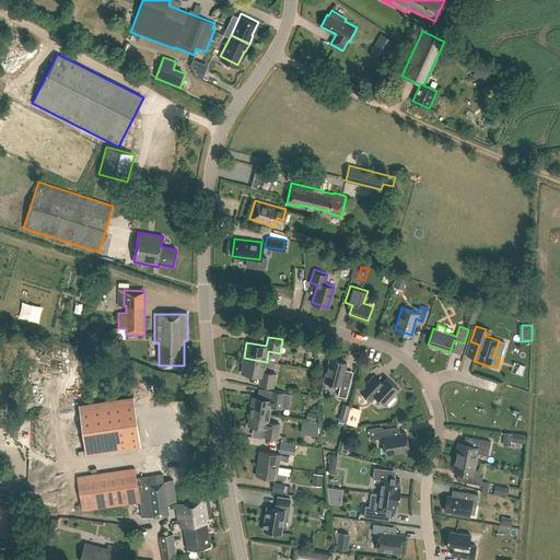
[(346,361),(329,357),(324,380),(340,384),(337,394),(346,396),(350,380),(341,377),(346,361)]
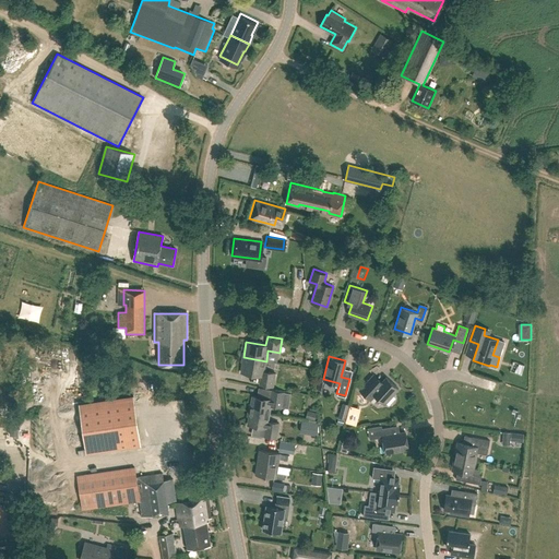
[(266,361),(244,357),(240,372),(261,376),(259,384),(273,387),(275,373),(264,371),(266,361)]
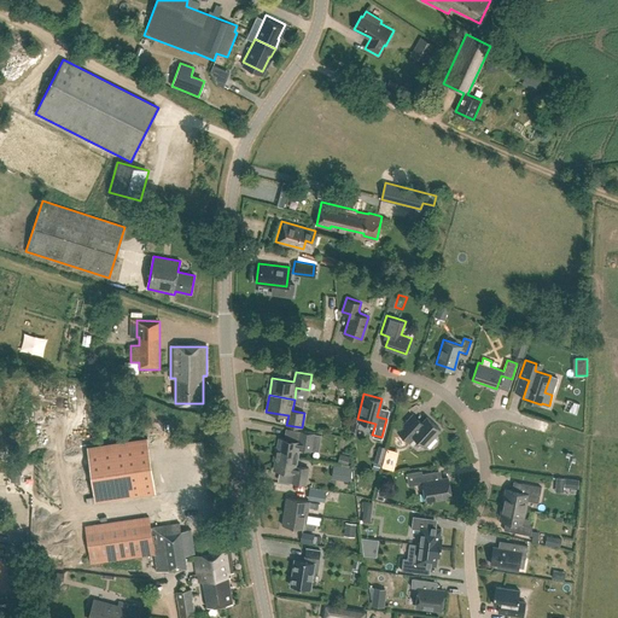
[(63,397),(54,400),(58,408),(66,406),(63,397)]
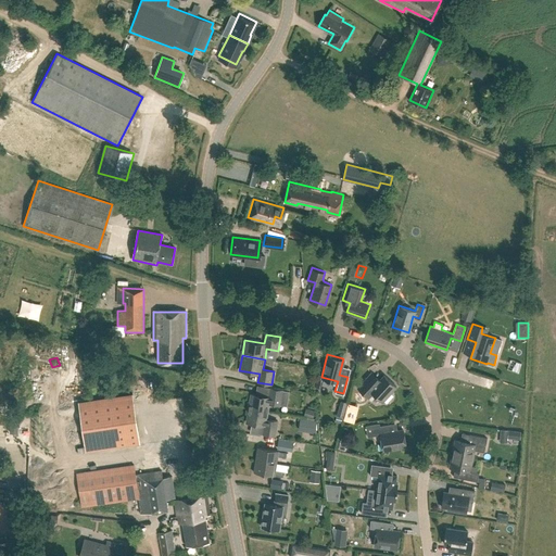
[(50,382),(54,377),(43,369),(35,382),(41,387),(34,399),(48,408),(61,390),(50,382)]
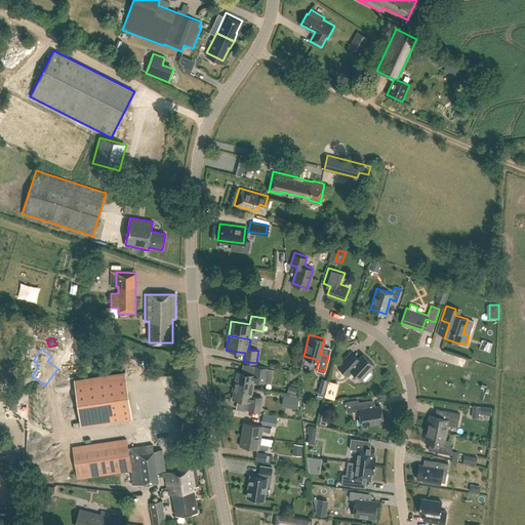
[(351,379),(356,373),(361,377),(373,364),(362,353),(357,359),(351,354),(339,367),(348,375),(351,379)]
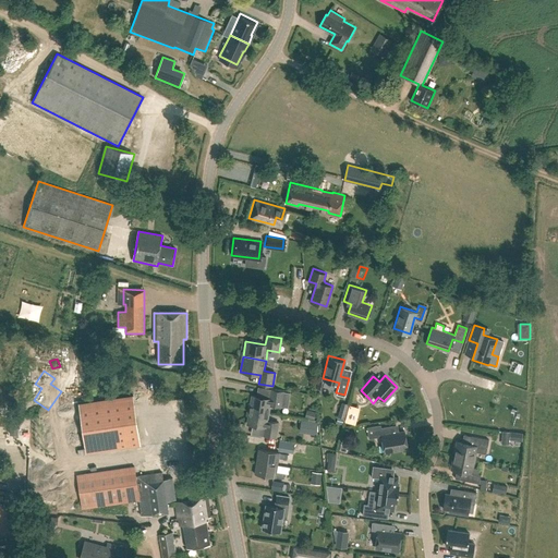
[(249,402),(247,410),(268,413),(270,404),(281,407),(283,391),(270,389),(269,399),(252,396),(251,403),(249,402)]
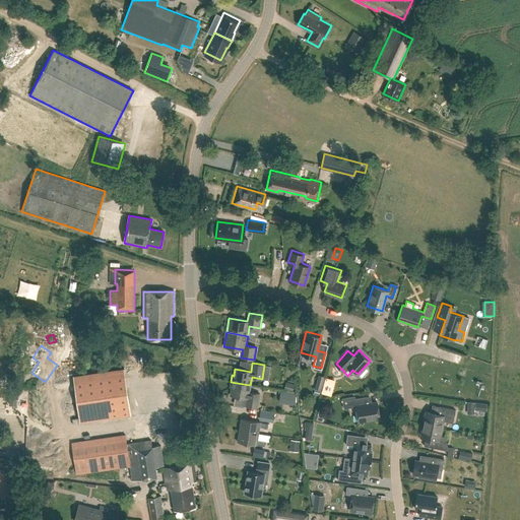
[(131,414),(124,368),(73,375),(80,423),(131,414)]
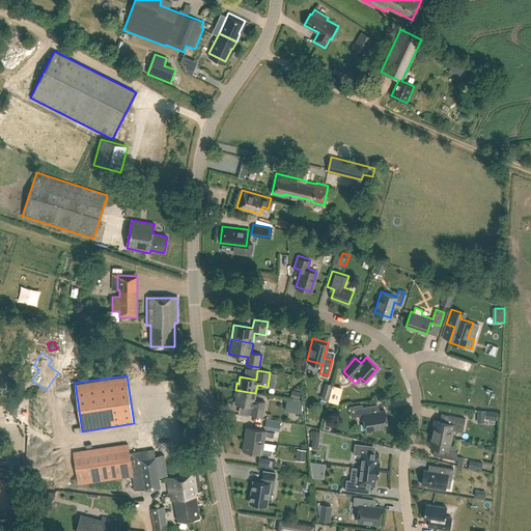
[(325,384),(323,397),(330,398),(332,386),(325,384)]
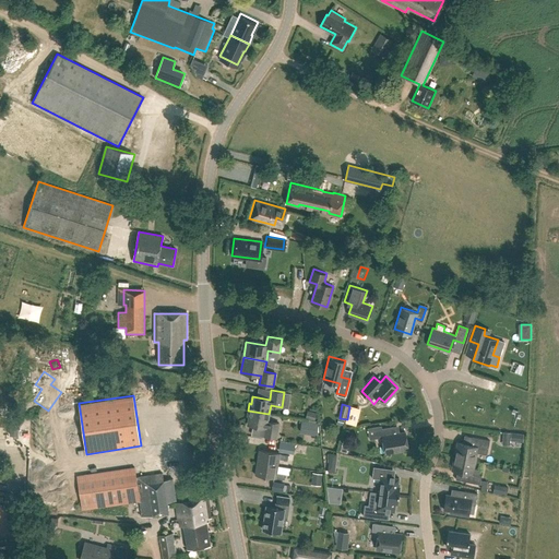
[(269,414),(248,411),(247,416),(249,417),(248,424),(265,427),(263,436),(276,438),(278,424),(268,421),(269,414)]
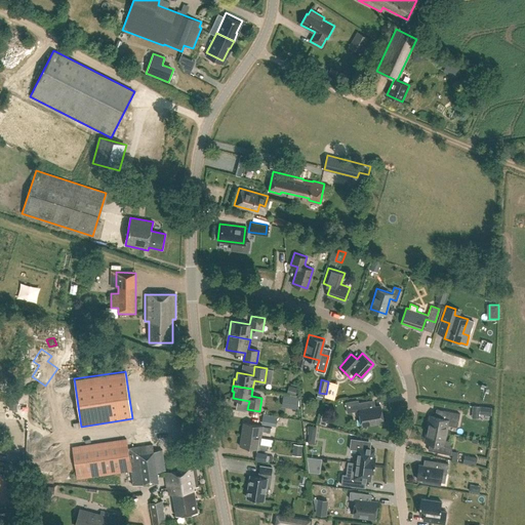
[(289,408),(299,409),(300,398),(290,397),(289,408)]
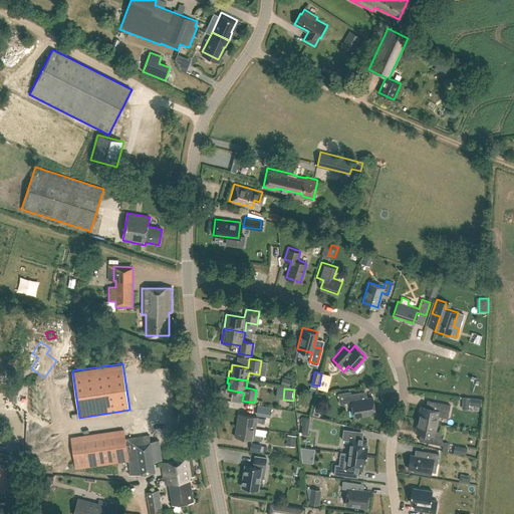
[(363,397),(362,391),(347,394),(338,395),(339,403),(351,401),(353,416),(374,412),(371,396),(365,398),(364,398),(363,397)]
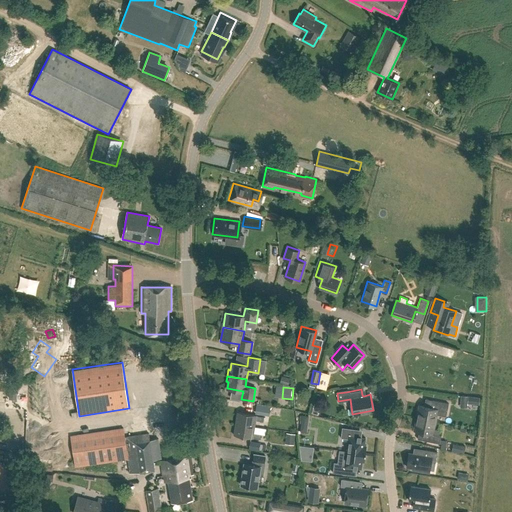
[(418,404),(415,417),(435,421),(436,413),(445,415),(448,402),(425,398),(423,405),(418,404)]
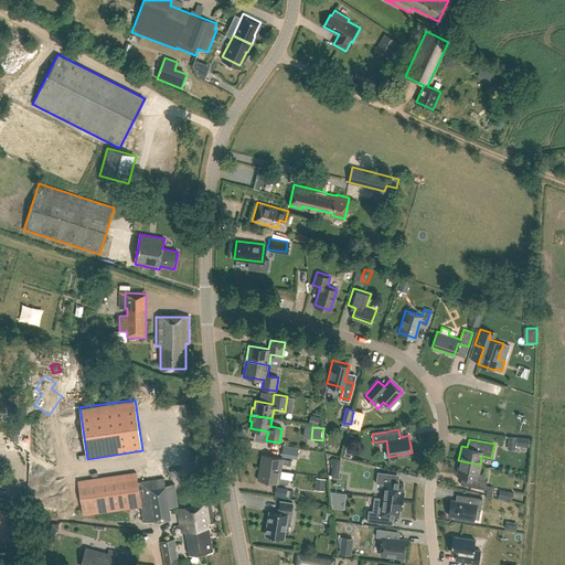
[(512,450),(530,449),(530,440),(511,441),(512,450)]
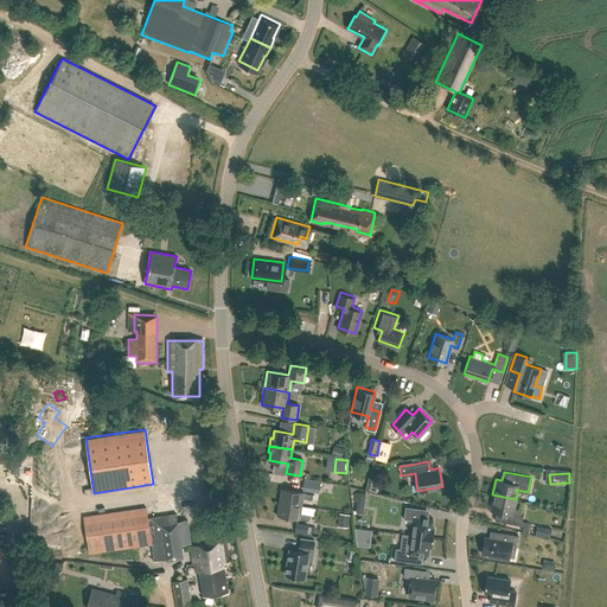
[(320,484),(304,481),(302,491),(318,493),(320,484)]
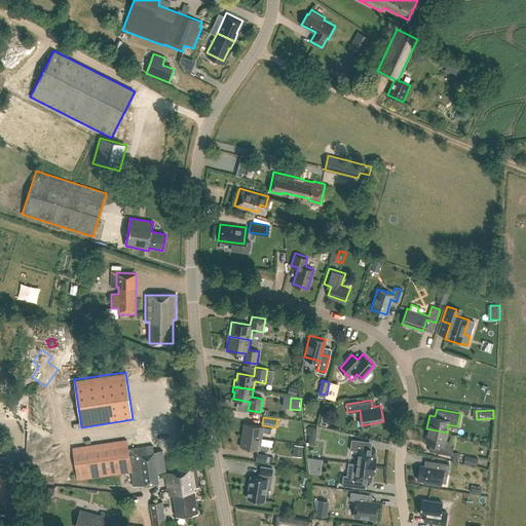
[(243,423),(242,435),(262,439),(263,431),(270,433),(271,428),(264,427),(264,426),(243,423)]
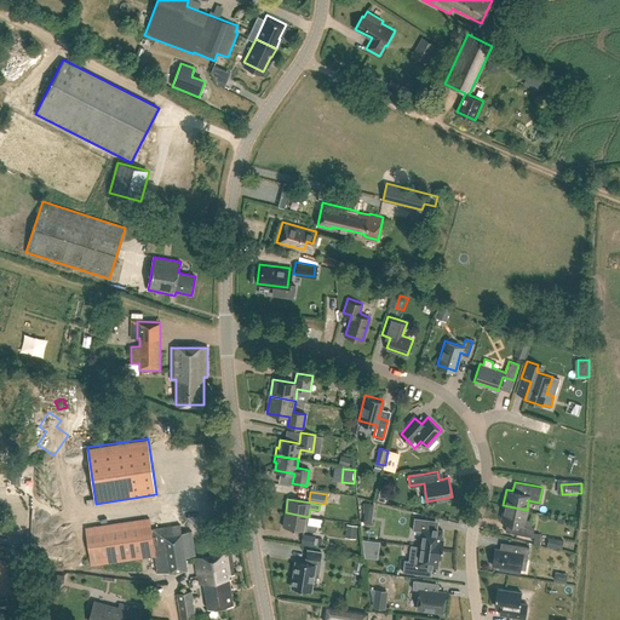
[(527,510),(503,505),(500,520),(506,521),(504,530),(530,535),(533,527),(530,526),(532,520),(524,518),(527,510)]
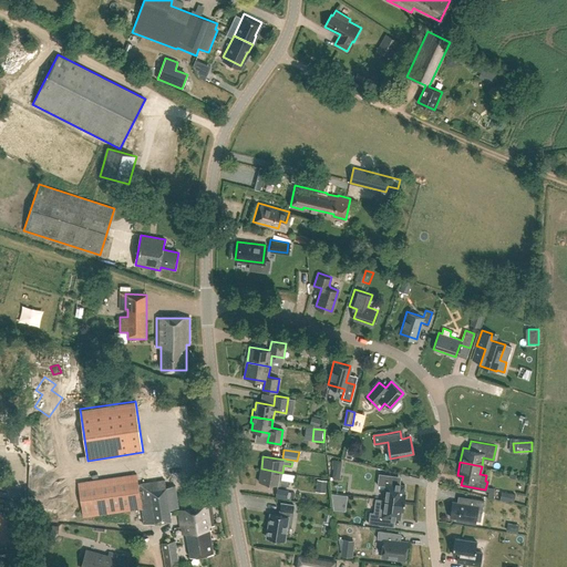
[(281,480),(282,473),(261,468),(259,482),(280,485),(280,484),(288,485),(289,481),(281,480)]
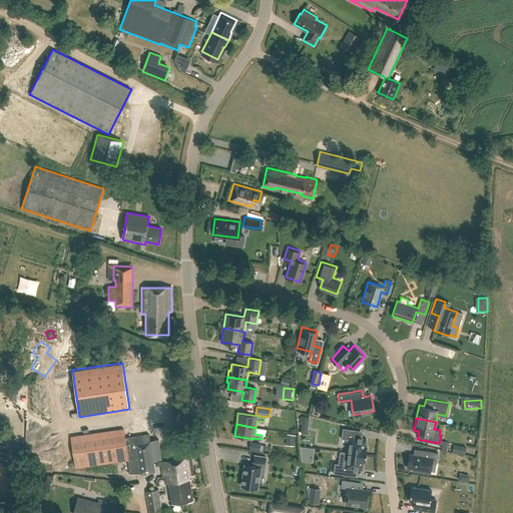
[(340,451),(366,455),(367,447),(365,446),(366,439),(362,438),(358,437),(358,438),(354,437),(355,430),(343,428),(342,439),(349,440),(347,452),(340,451)]
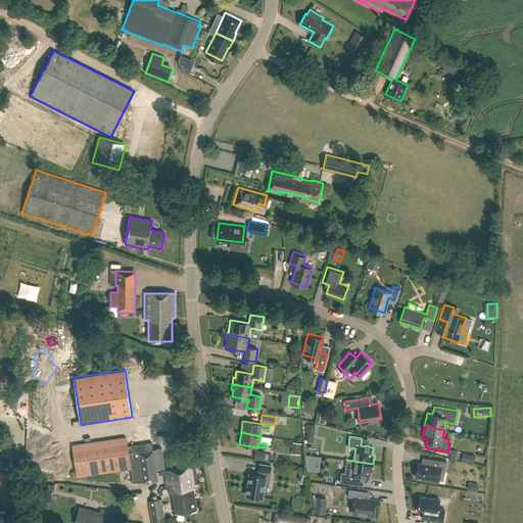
[(72,445),(77,477),(130,469),(133,483),(143,482),(157,480),(152,442),(128,446),(127,437),(72,445)]
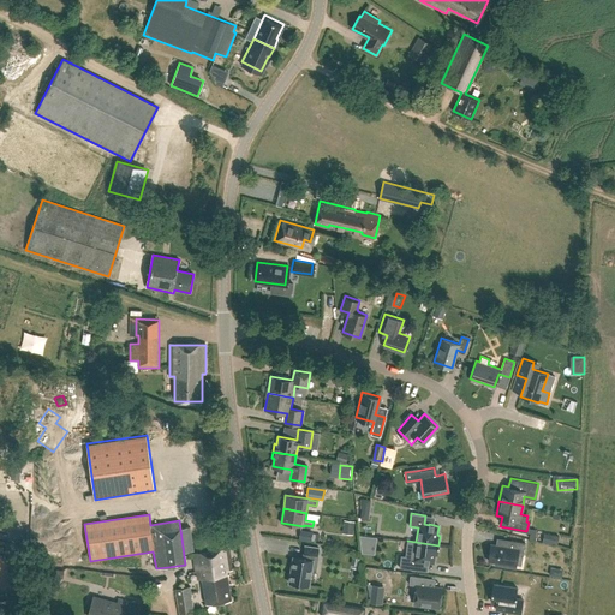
[(344,520),(341,530),(353,532),(354,521),(344,520)]
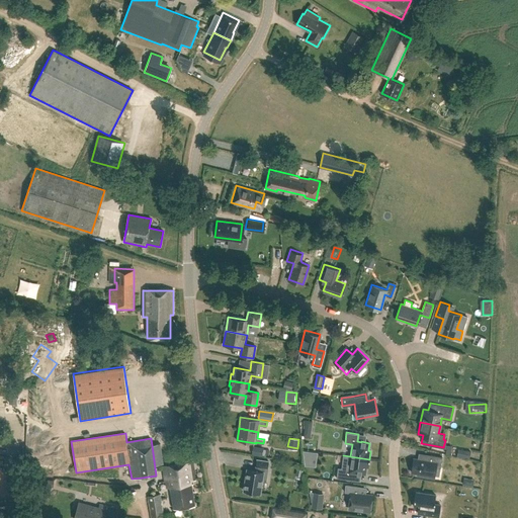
[(256,444),(255,453),(265,455),(266,445),(256,444)]
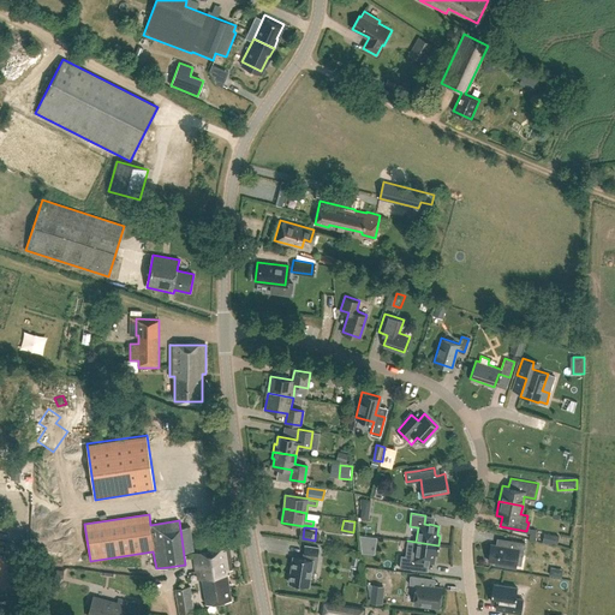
[(405,555),(404,568),(418,571),(419,561),(424,562),(429,563),(429,562),(434,563),(435,555),(437,555),(439,545),(407,541),(407,542),(416,543),(415,556),(405,555)]
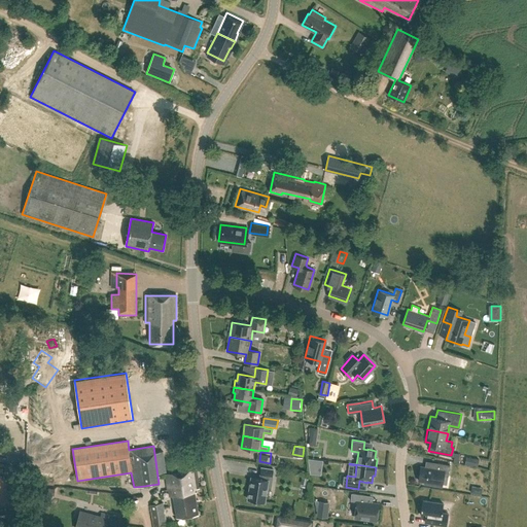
[(421,466),(419,481),(425,482),(424,484),(436,486),(436,484),(442,485),(444,476),(448,477),(450,465),(437,463),(436,469),(421,466)]
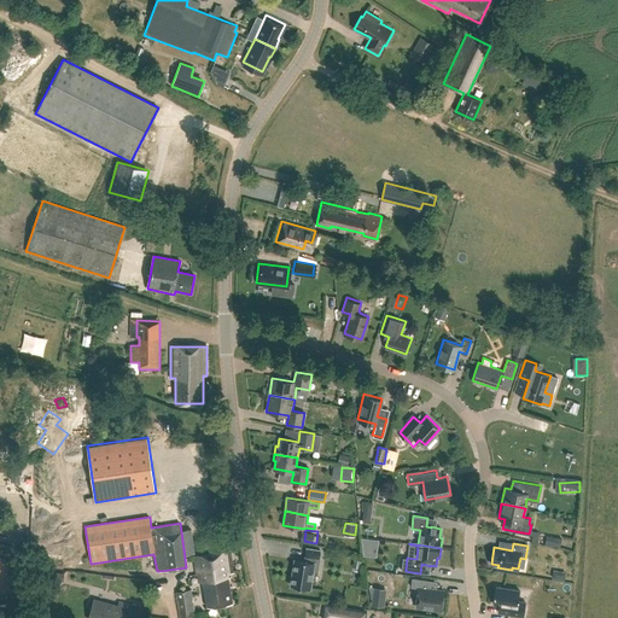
[(291,587),(293,587),(292,589),(301,590),(301,588),(309,589),(315,558),(319,559),(320,552),(307,549),(305,557),(307,557),(305,561),(295,560),(291,587)]
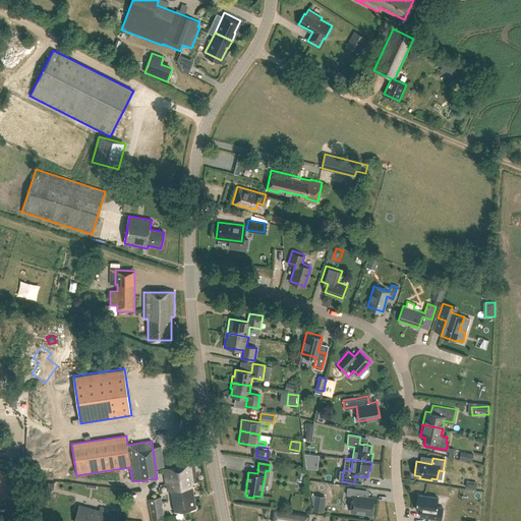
[(197,482),(194,464),(163,469),(166,484),(167,484),(168,490),(171,490),(175,511),(196,508),(193,486),(194,486),(194,483),(197,482)]
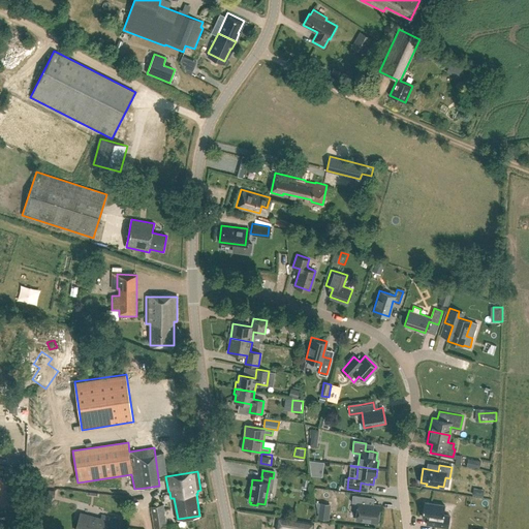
[(55,491),(42,490),(49,497),(55,498),(55,491)]
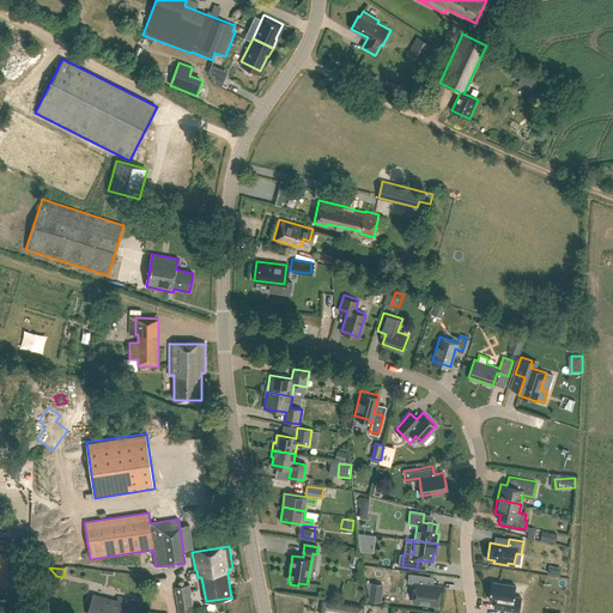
[(416,583),(413,602),(438,606),(441,586),(416,583)]
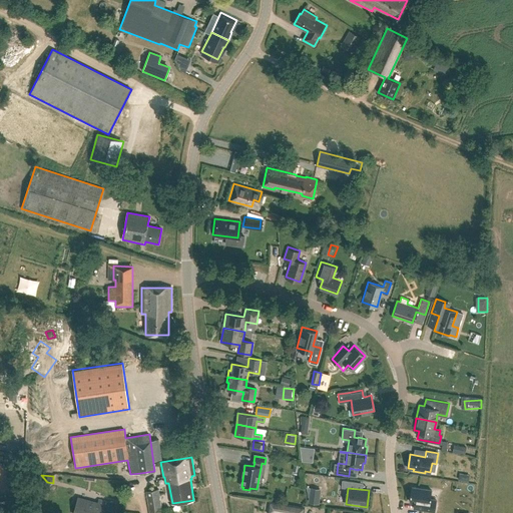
[(162,512),(158,489),(145,491),(149,512),(162,512)]
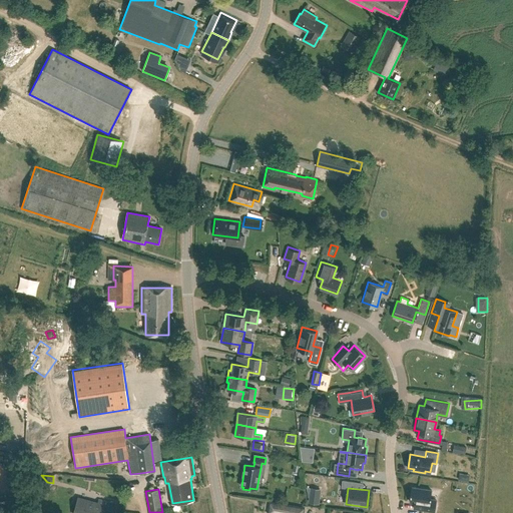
[(412,489),(410,501),(422,503),(421,509),(435,511),(436,502),(430,501),(431,492),(412,489)]
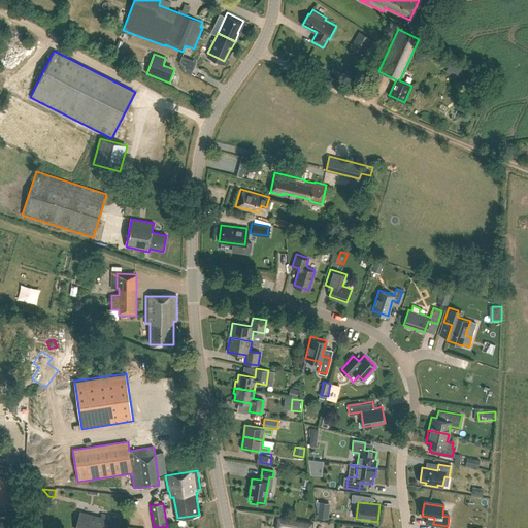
[(318,509),(317,517),(328,519),(329,512),(318,509)]
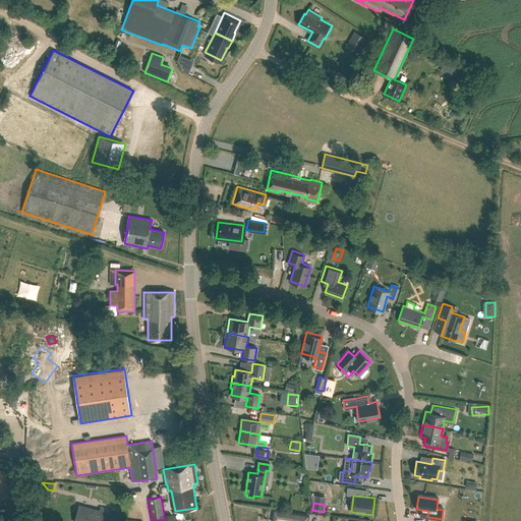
[(79,506),(74,520),(113,520),(116,511),(101,507),(100,511),(79,506)]
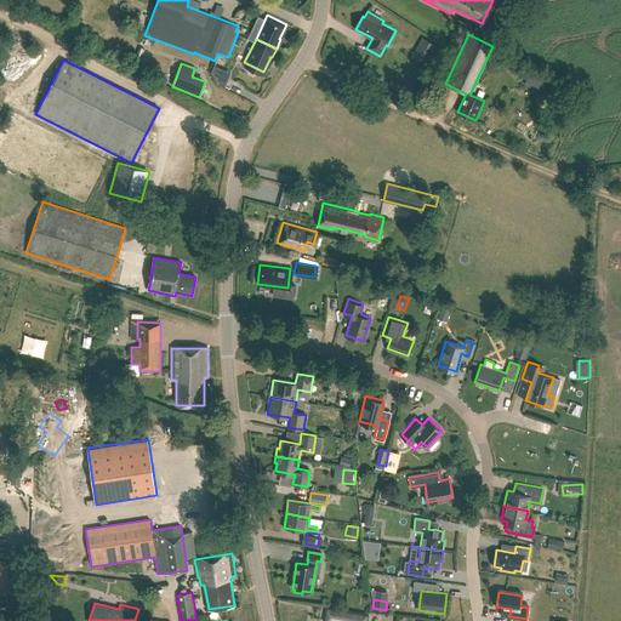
[(326,608),(324,620),(366,620),(368,615),(326,608)]
